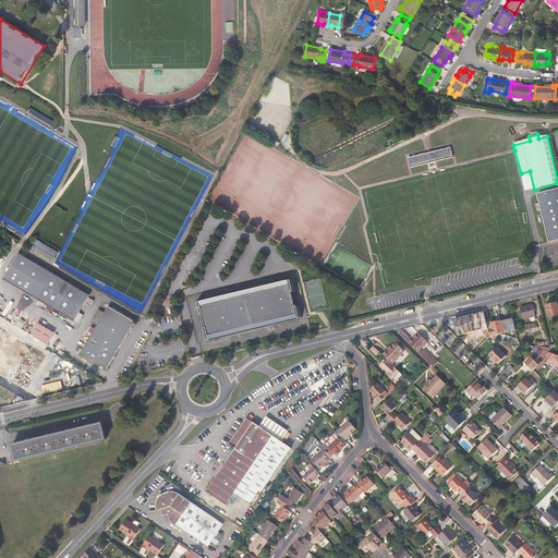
[(276,147),(279,142),(273,138),(270,144),(276,147)]
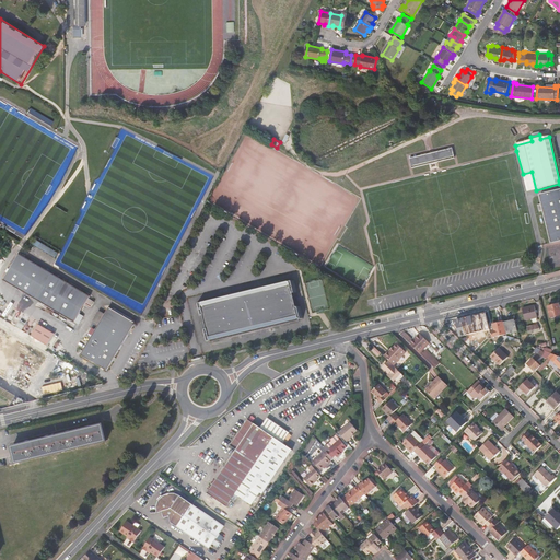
[(452,148),(410,158),(412,167),(454,158),(452,148)]
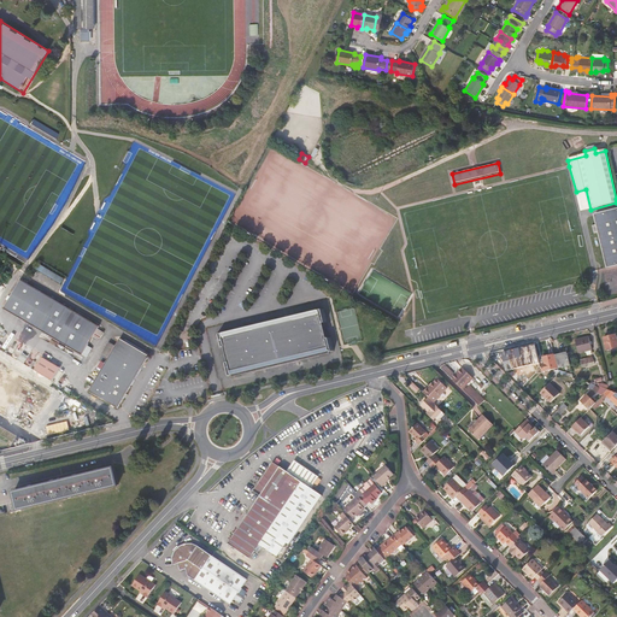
[(586,189),(576,192),(581,212),(591,210),(586,189)]
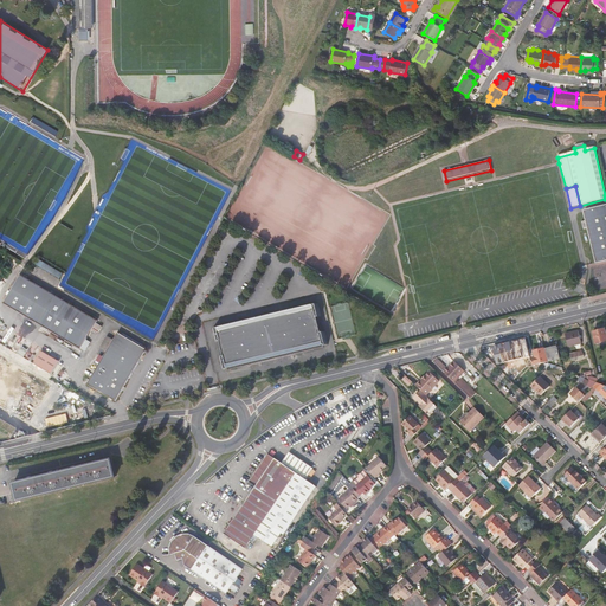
[(597,264),(605,262),(605,206),(584,212),(586,223),(580,224),(582,231),(588,230),(597,264)]
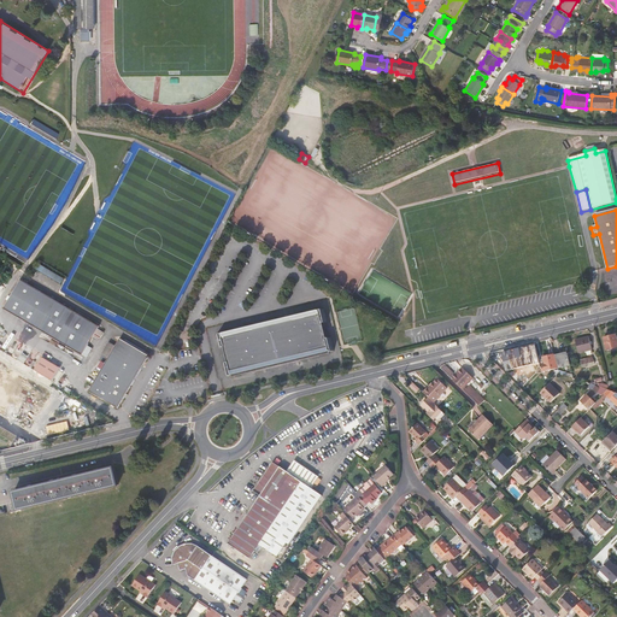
[(62,283),(65,278),(41,264),(37,269),(62,283)]
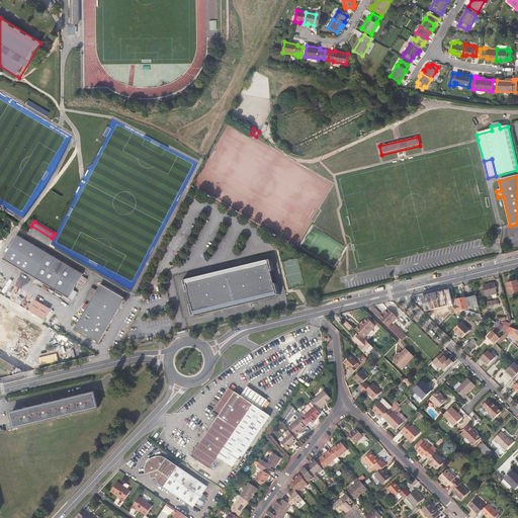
[(73,290),(78,282),(82,276),(83,273),(17,235),(2,259),(69,298),(69,297),(73,290)]
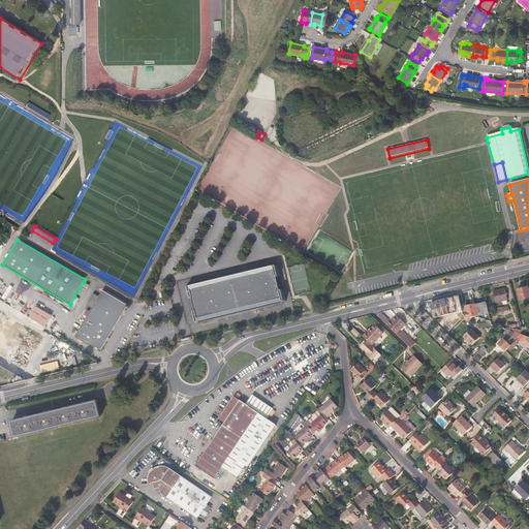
[(189,284),(189,286),(274,267),(273,263),(189,284)]
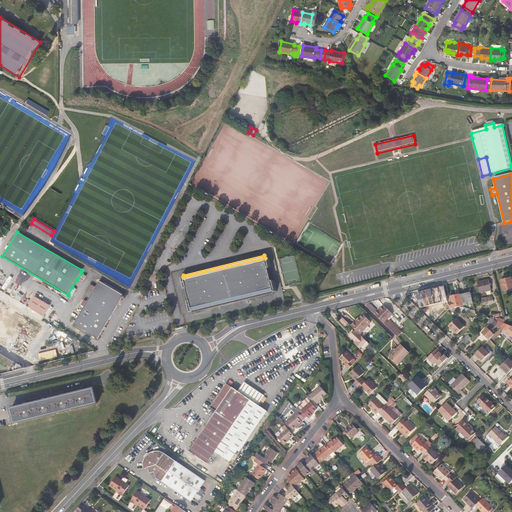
[(191,312),(273,292),(277,291),(275,281),(271,281),(268,268),(272,268),(269,257),(265,258),(183,277),(179,278),(187,313),(191,312)]
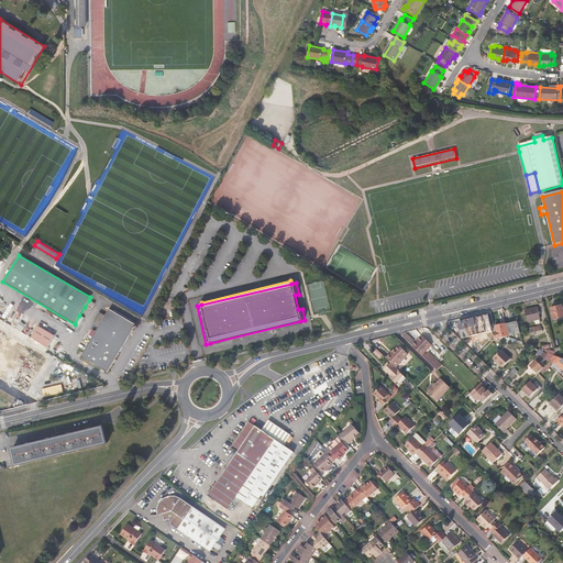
[(95,304),(89,300),(85,307),(88,309),(90,309),(91,308),(95,304)]
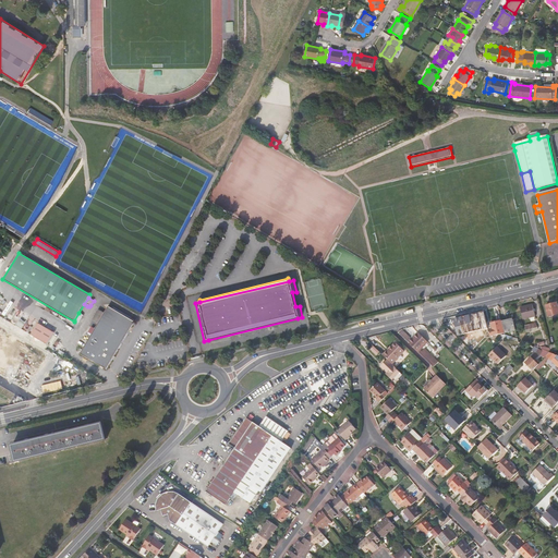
[(535,302),(523,305),(525,315),(537,312),(535,302)]
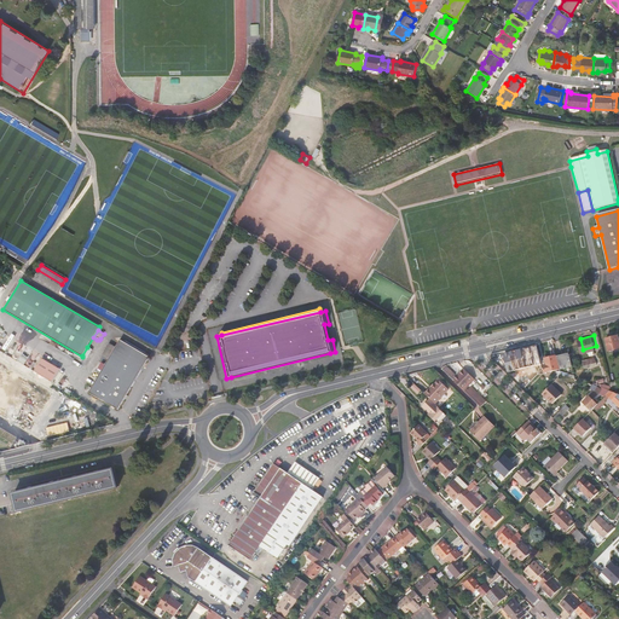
[(116,347),(109,358),(104,366),(103,365),(102,368),(103,369),(88,393),(119,410),(150,356),(121,339),(116,347)]
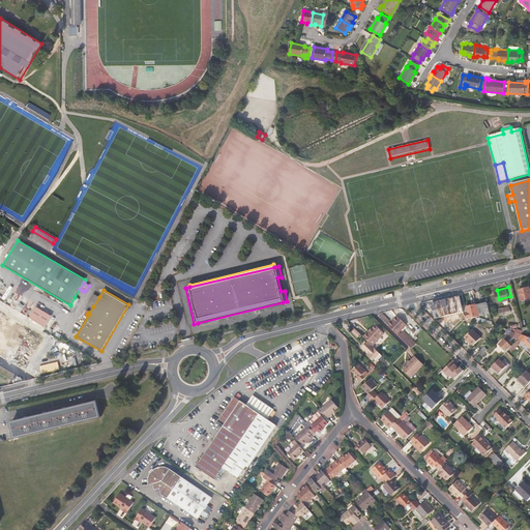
[(88,303),(93,306),(99,297),(94,294),(88,303)]
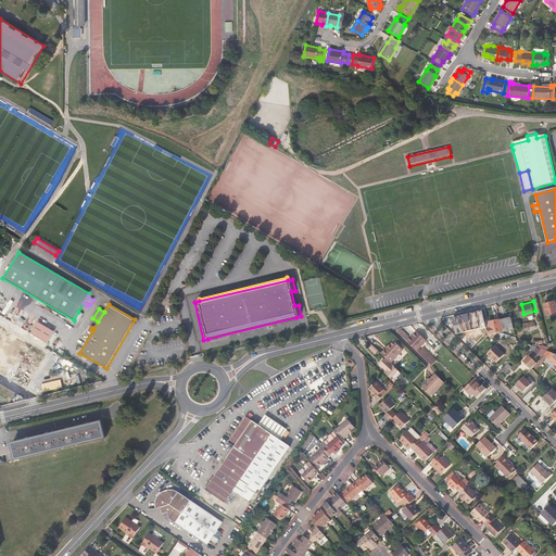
[(83,314),(78,312),(74,319),(78,323),(83,314)]
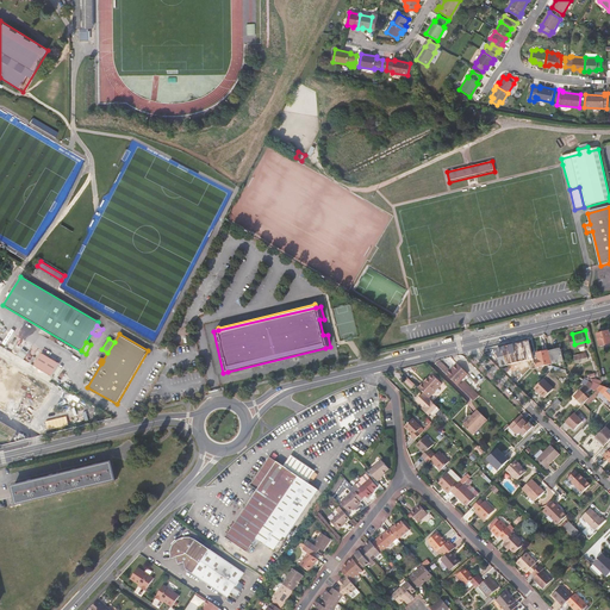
[(536,363),(531,342),(516,346),(517,350),(524,349),(526,350),(527,350),(531,368),(536,363)]
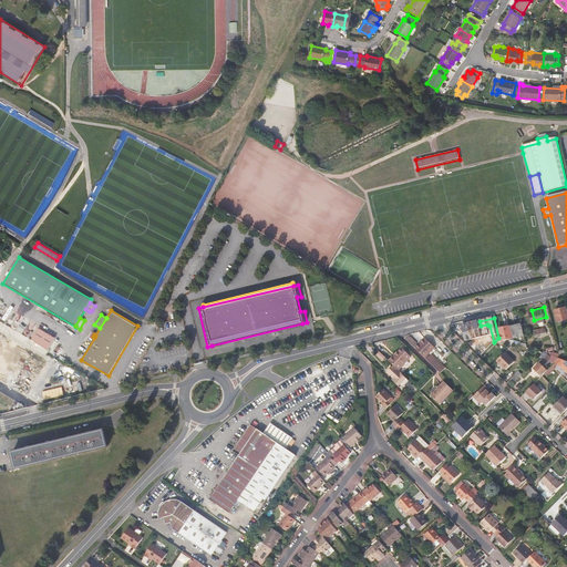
[(23,319),(17,329),(23,332),(29,322),(23,319)]
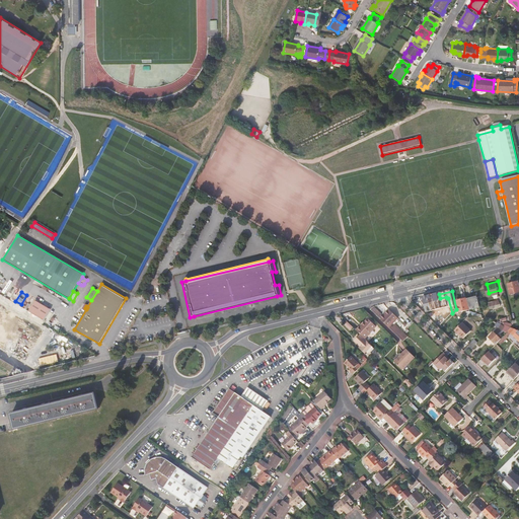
[(29,311),(0,294),(0,300),(43,325),(46,320),(45,320),(51,310),(35,301),(29,311)]
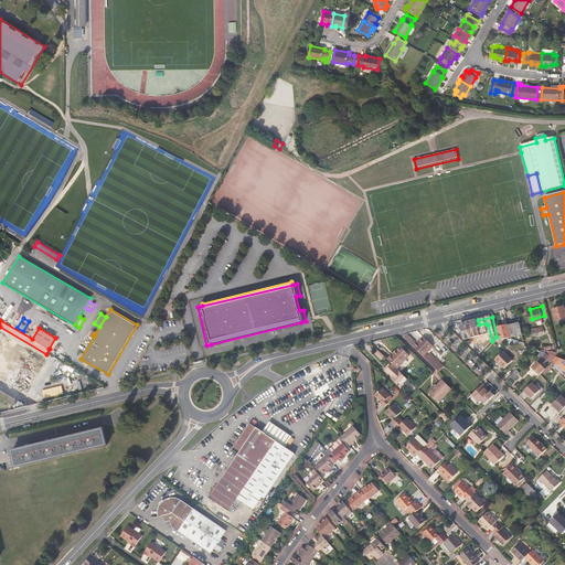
[(473,321),(462,324),(465,338),(469,337),(469,334),(477,332),(473,321)]
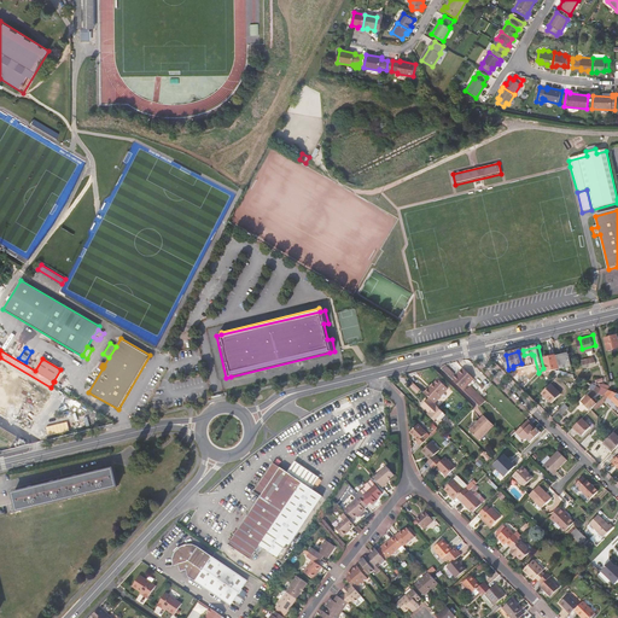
[(330,356),(330,353),(231,377),(232,379),(330,356)]
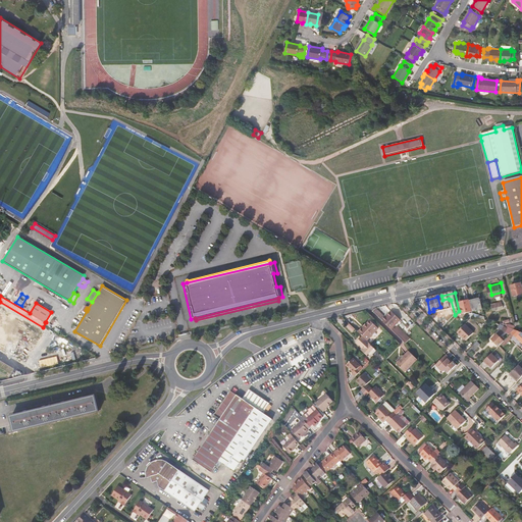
[(492,300),(493,306),(507,303),(504,298),(492,300)]
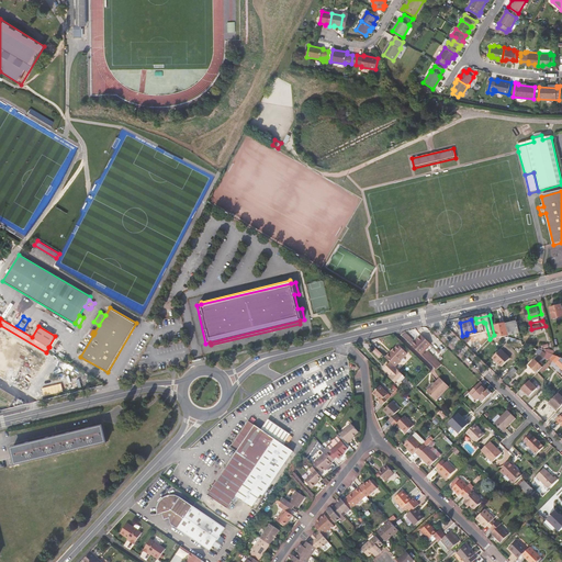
[(510,335),(521,332),(519,322),(508,324),(510,335)]
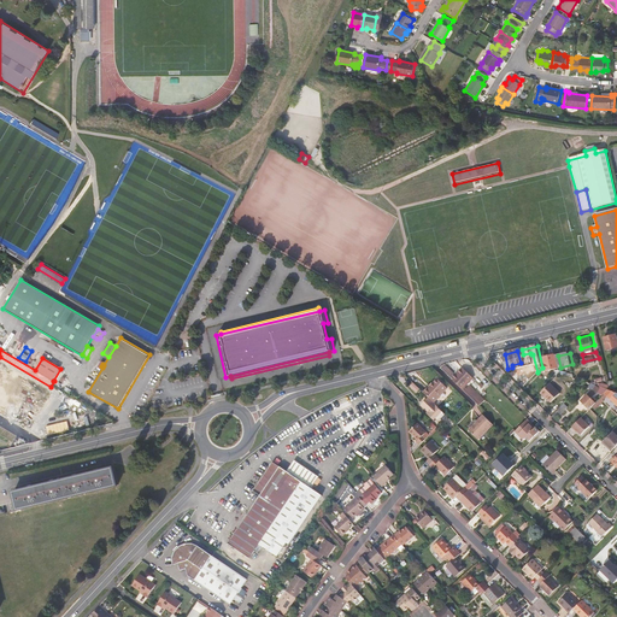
[(558,356),(557,354),(546,357),(547,362),(544,363),(545,371),(560,368),(558,356)]
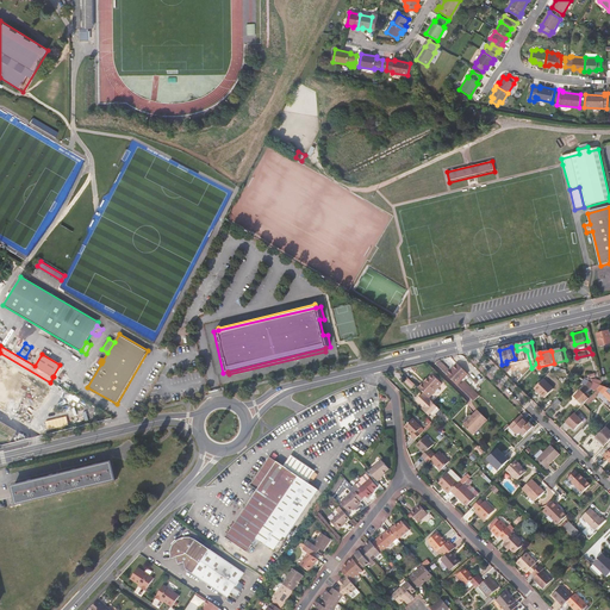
[(593,360),(586,361),(586,363),(585,365),(586,369),(587,368),(590,375),(597,374),(593,360)]
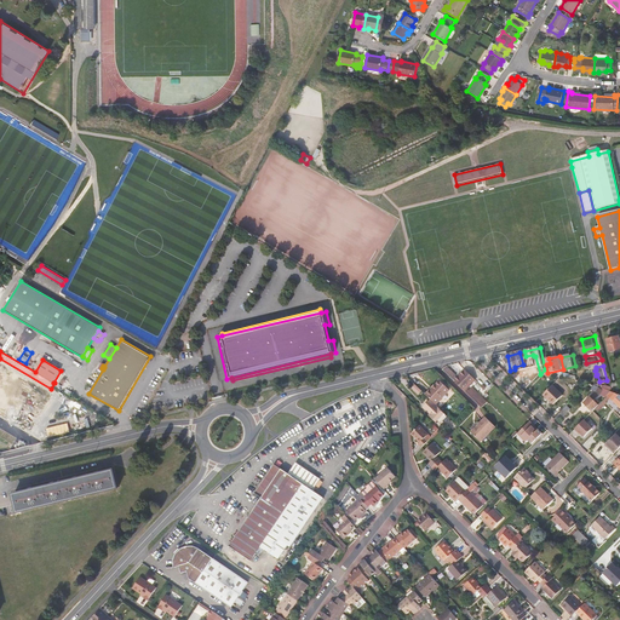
[(455,373),(449,367),(446,371),(481,403),(484,399),(475,389),(474,391),(471,389),(477,382),(468,372),(459,380),(458,378),(459,377),(454,373),(455,373)]
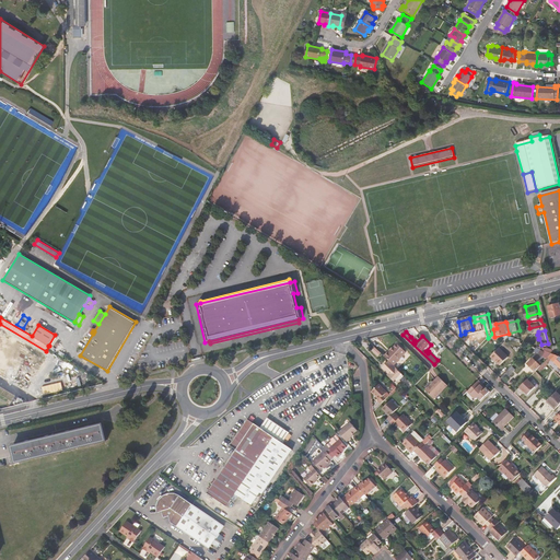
[(0,333),(0,378),(24,394),(45,359),(31,351),(23,346),(4,335),(0,333)]
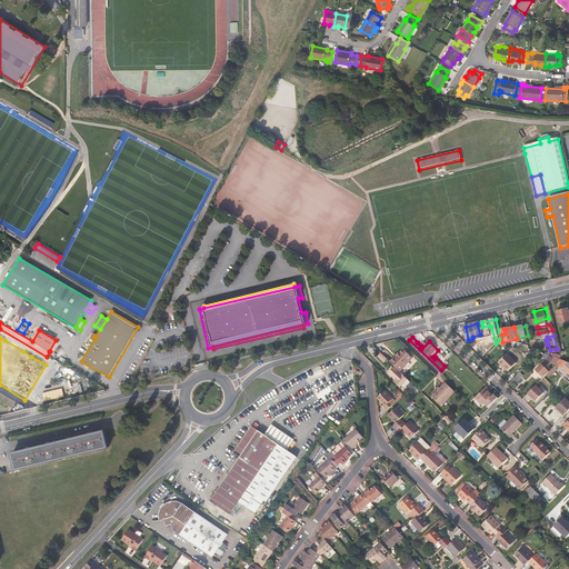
[(473,340),(470,343),(483,357),(488,352),(486,351),(473,340)]
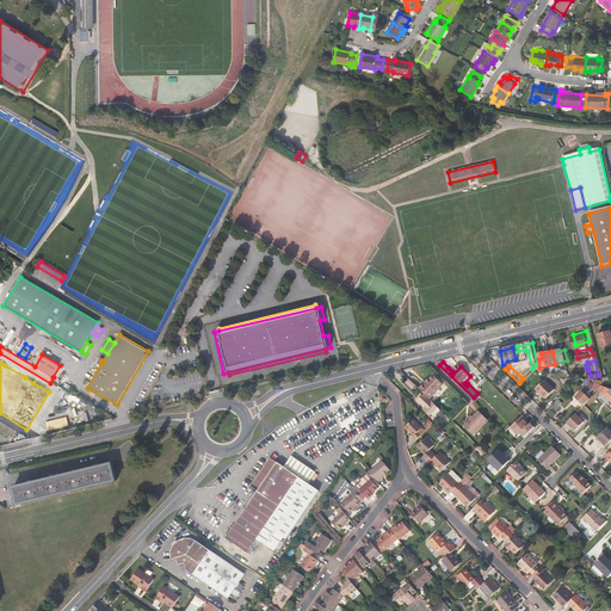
[(426,383),(420,389),(432,399),(445,386),(436,376),(427,384),(426,383)]
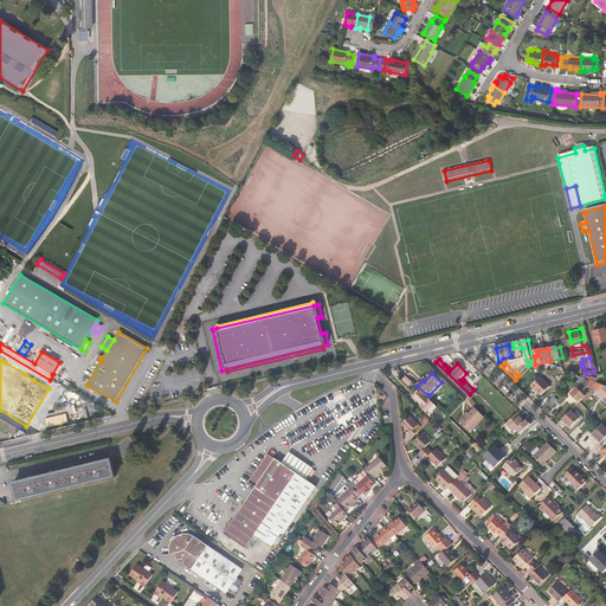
[(543,375),(534,385),(545,394),(554,385),(543,375)]
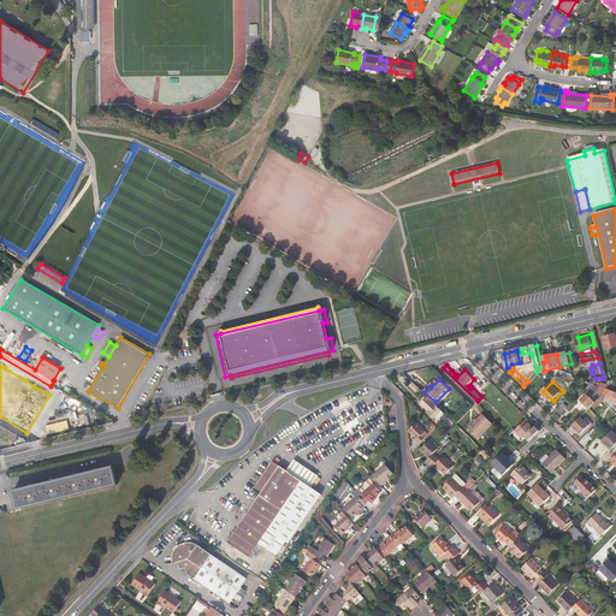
[(594,388),(590,392),(584,398),(592,407),(598,401),(593,396),(598,391),(594,388)]
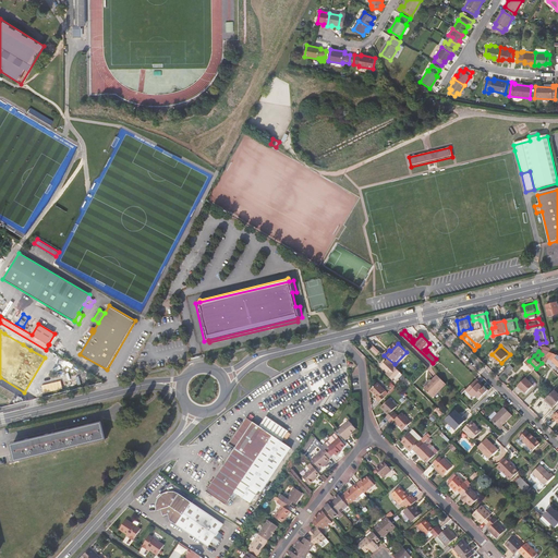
[(314,385),(325,379),(315,360),(304,364),(314,385)]
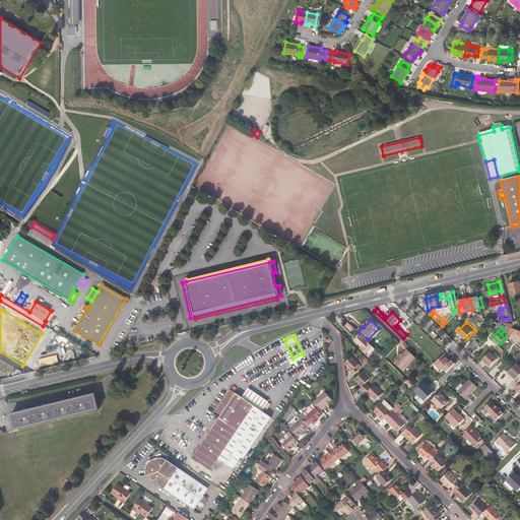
[(364,338),(359,342),(358,344),(366,352),(371,348),(376,353),(377,352),(378,353),(379,352),(364,338)]
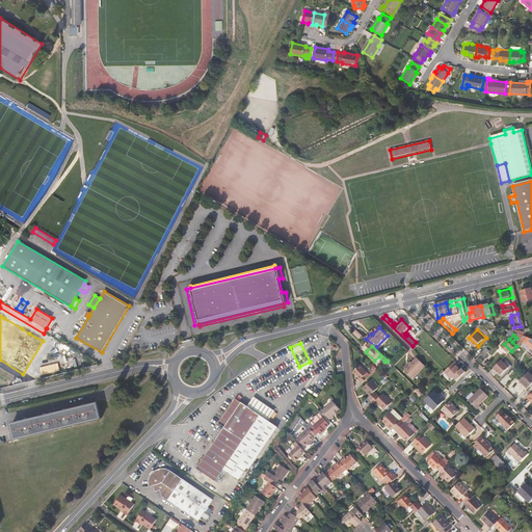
[(40,348),(33,358),(37,361),(43,350),(40,348)]
